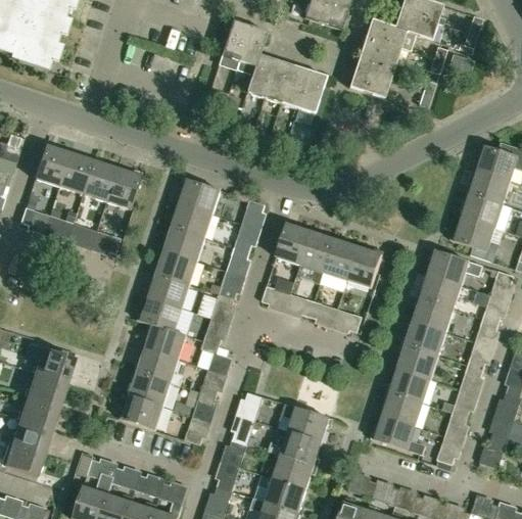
[(0,49),(17,55),(16,59),(47,69),(69,0),(0,0),(0,49)]
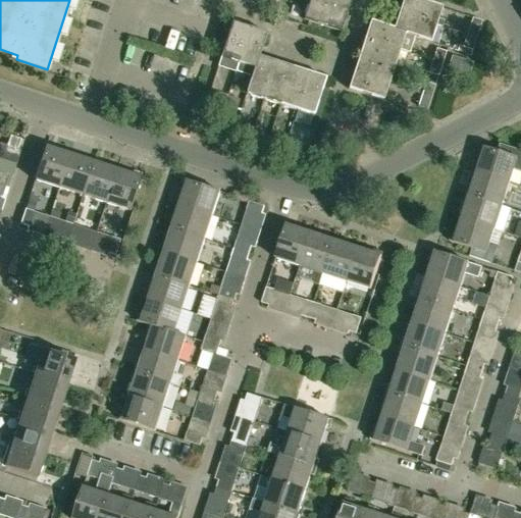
[(340,29),(346,11),(311,0),(308,0),(302,16),(340,29)]
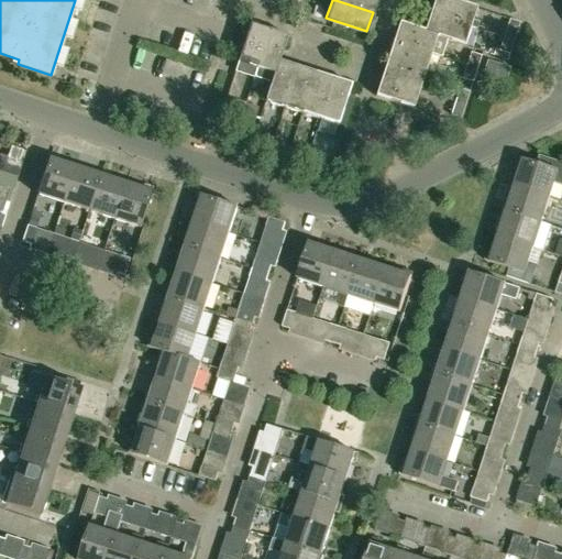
[(373,12),(376,0),(335,0),(373,12)]
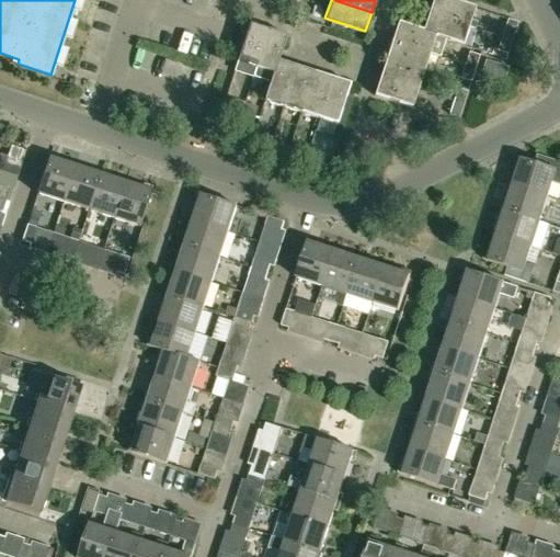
[(431,0),(427,10),(468,23),(473,4),(458,0),(431,0)]
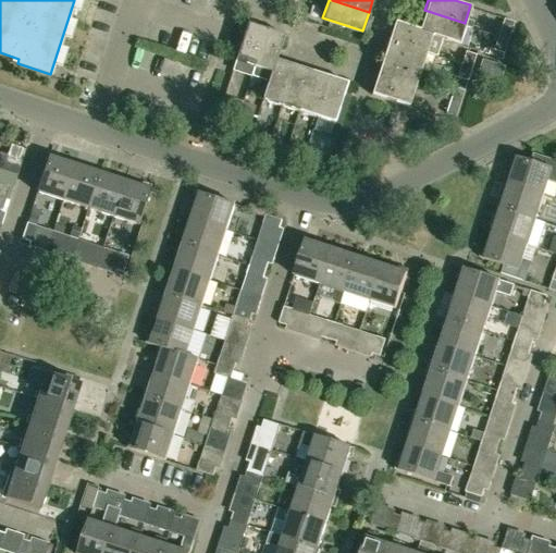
[(458,41),(465,23),(424,10),(419,27),(418,28),(431,33),(442,36),(458,41)]
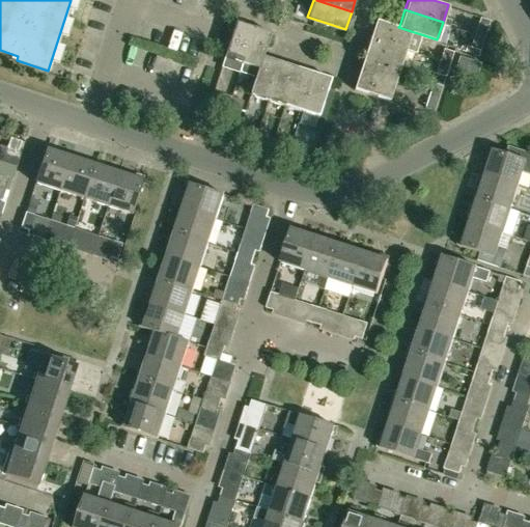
[(239,68),(252,25),(235,19),(221,63),(239,68)]
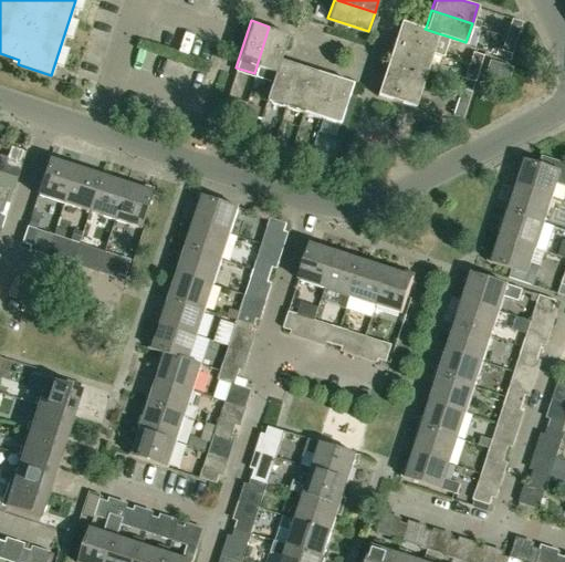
[(425,29),(426,28),(400,20),(394,39),(432,51),(443,54),(449,37),(438,33),(425,29)]
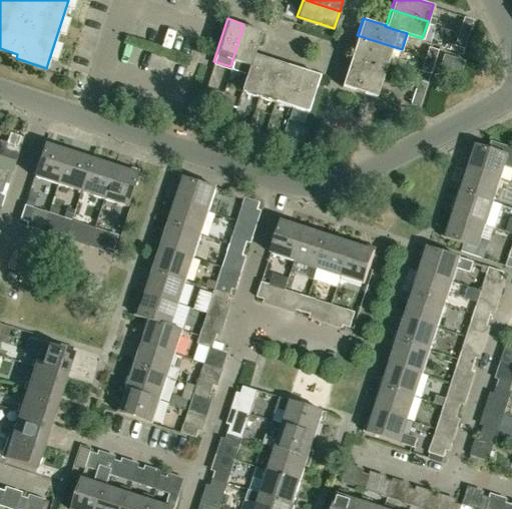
[(461,19),(458,31),(467,34),(471,22),(461,19)]
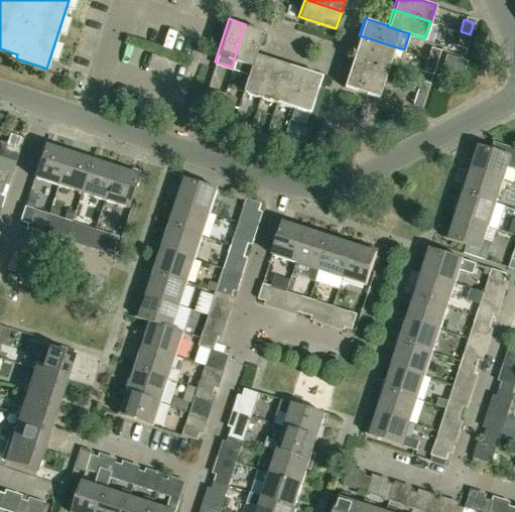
[(255,52),(262,29),(245,24),(232,67),(248,73),(250,65),(251,65),(255,52)]
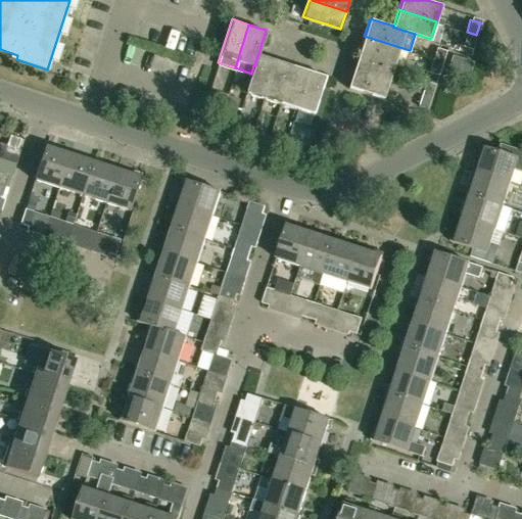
[(467,32),(463,44),(472,47),(476,35),(467,32)]
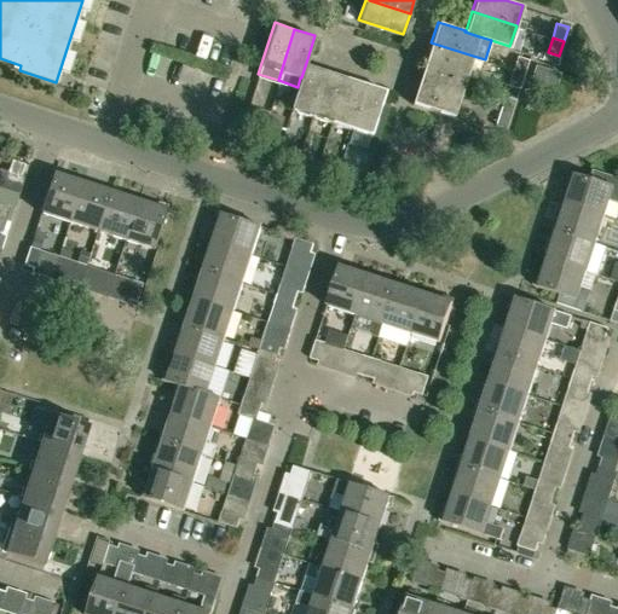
[(467,75),(473,56),(431,42),(425,62),(467,75)]
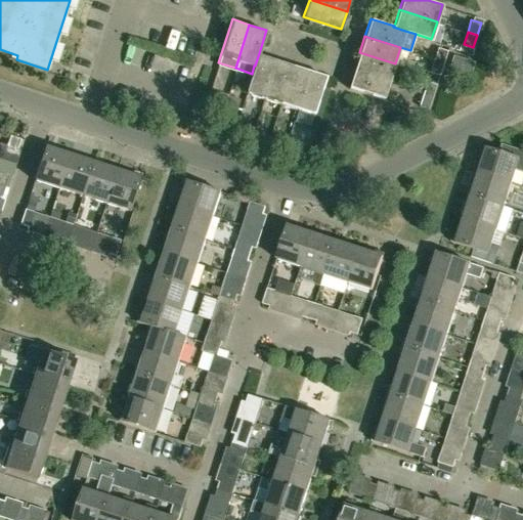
[(437,46),(434,58),(442,60),(446,48),(437,46)]
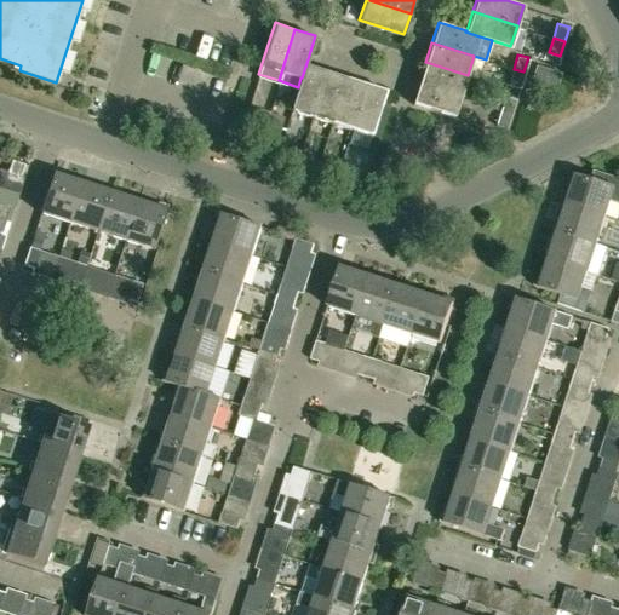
[(460,96),(468,75),(425,62),(419,81),(460,96)]
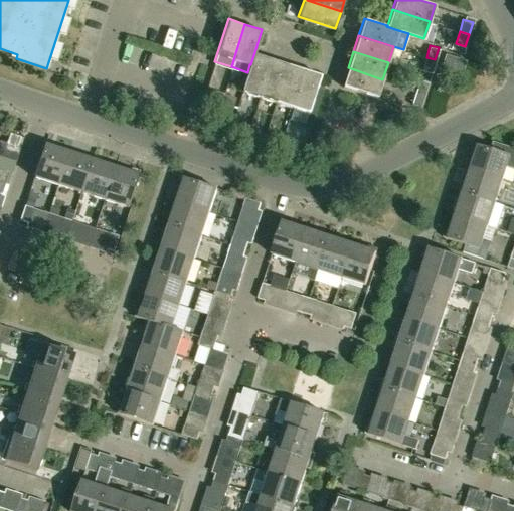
[(271,57),(254,52),(250,64),(249,64),(247,72),(241,90),(259,95),(271,57)]
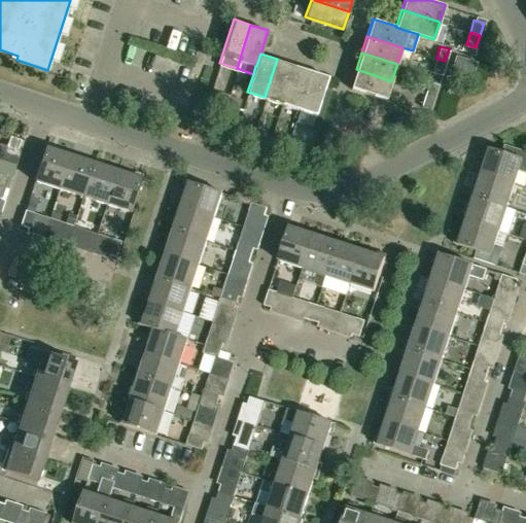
[(455,54),(450,67),(471,74),(477,61),(455,54)]
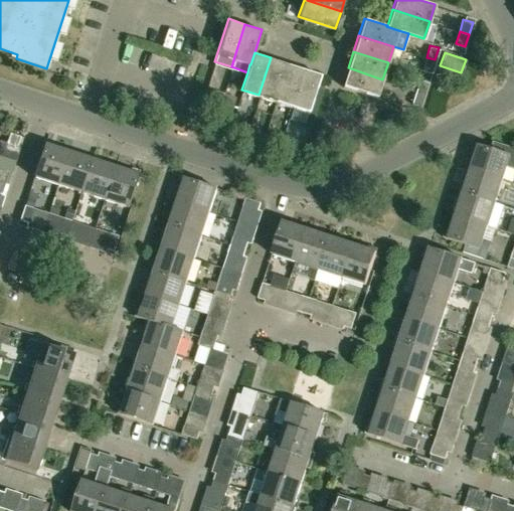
[(275,101),(287,63),(271,57),(259,95),(275,101)]
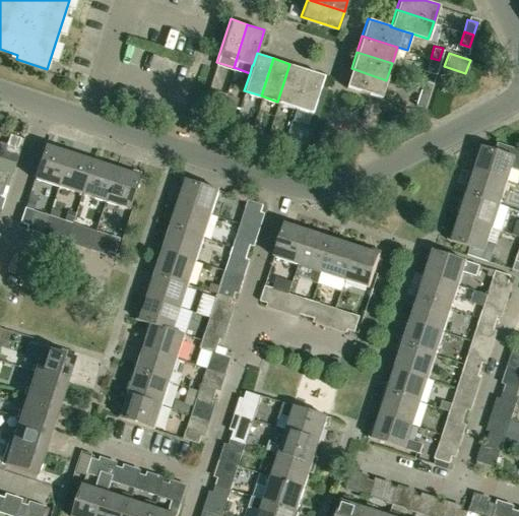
[(431,58),(427,69),(436,72),(439,60),(431,58)]
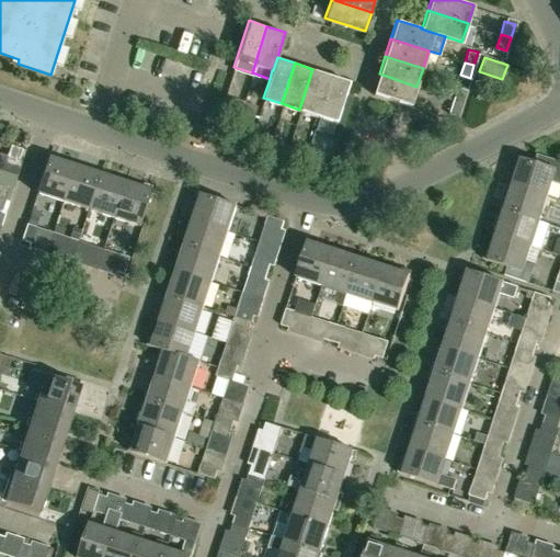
[(331,75),(313,69),(312,69),(299,110),(317,115),(331,75)]
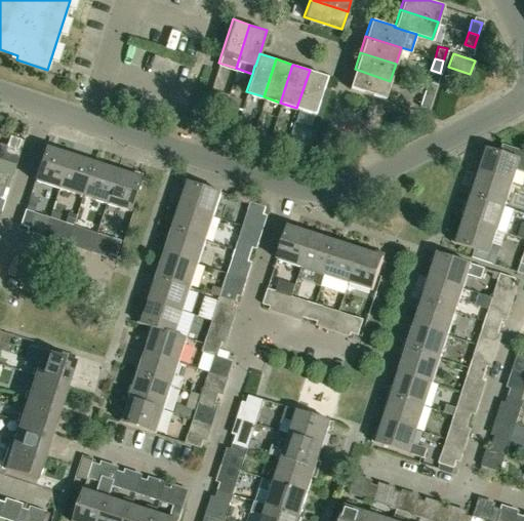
[(385,98),(390,81),(355,69),(349,86),(385,98)]
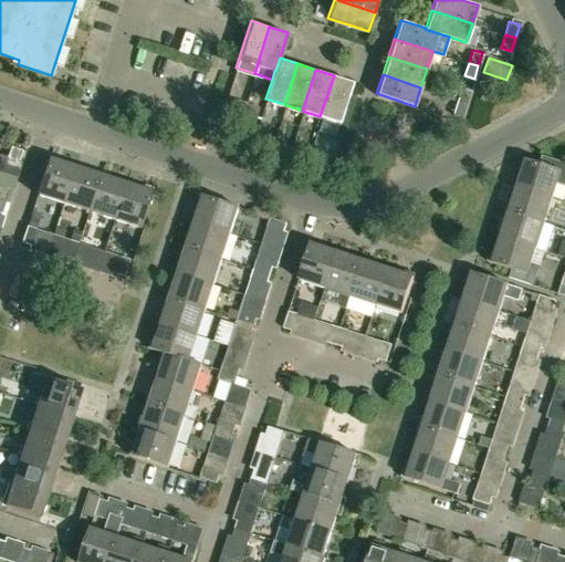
[(334,75),(320,116),(338,123),(352,81),(334,75)]
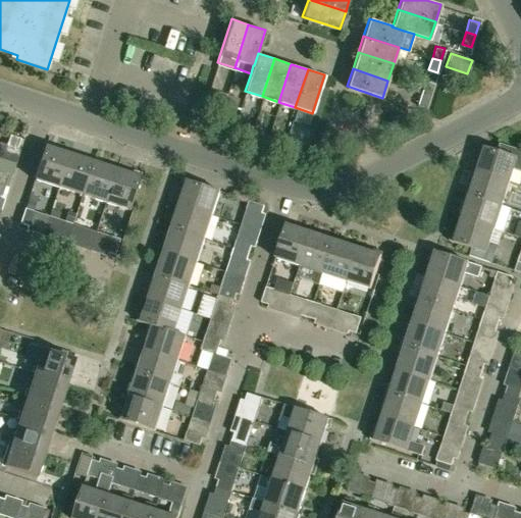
[(425,79),(421,91),(430,94),(434,82),(425,79)]
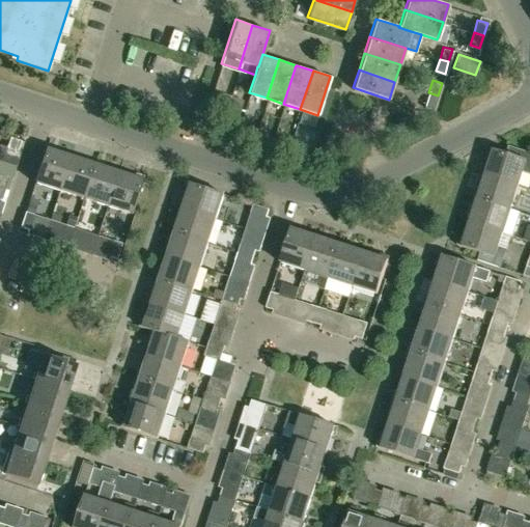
[(218,90),(215,100),(227,104),(230,94),(218,90)]
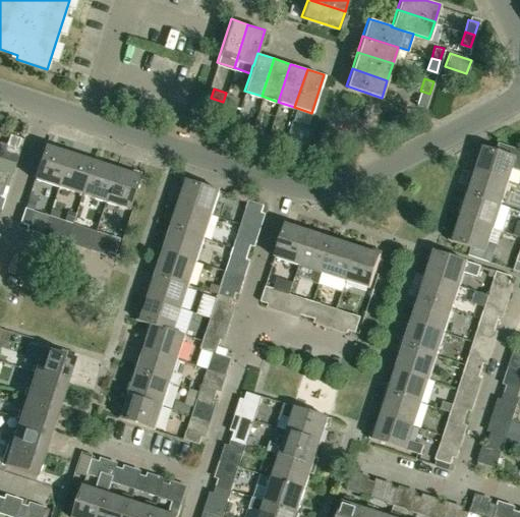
[(420,91),(416,103),(425,106),(429,94),(420,91)]
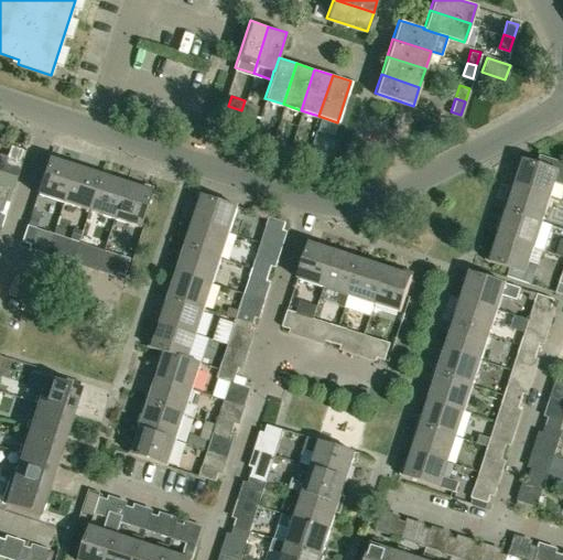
[(245,100),(241,110),(255,115),(258,104),(245,100)]
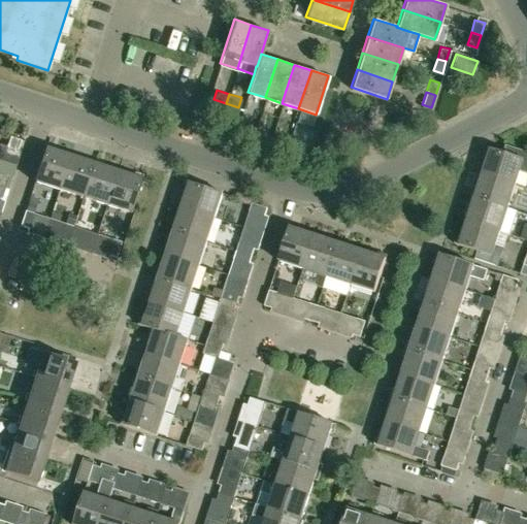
[(241,124),(239,133),(252,137),(255,129),(241,124)]
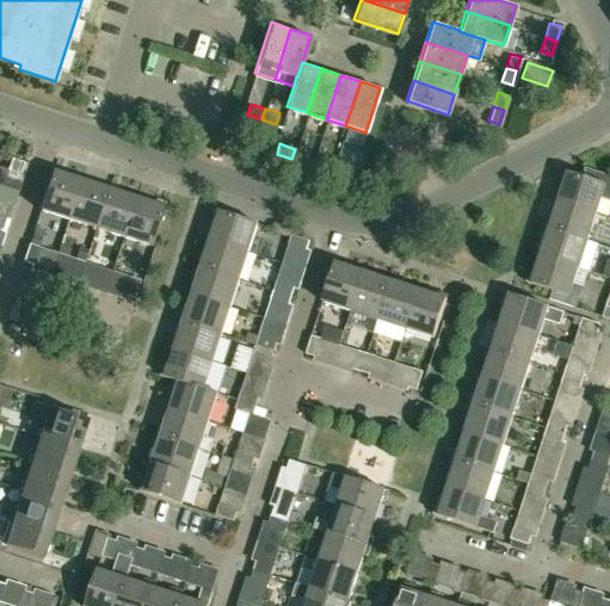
[(295,149),(291,159),(305,164),(308,153),(295,149)]
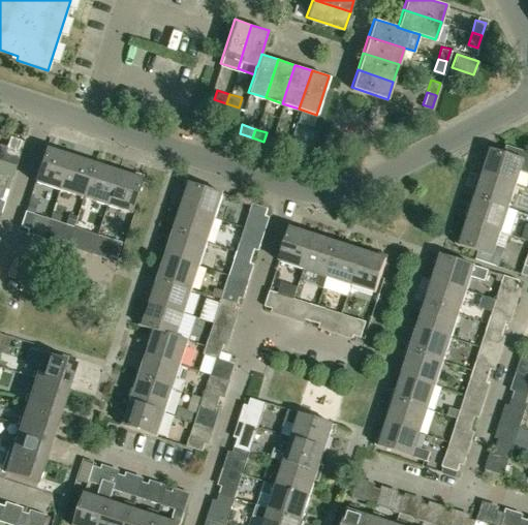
[(6,146),(16,149),(20,137),(9,134),(6,146)]
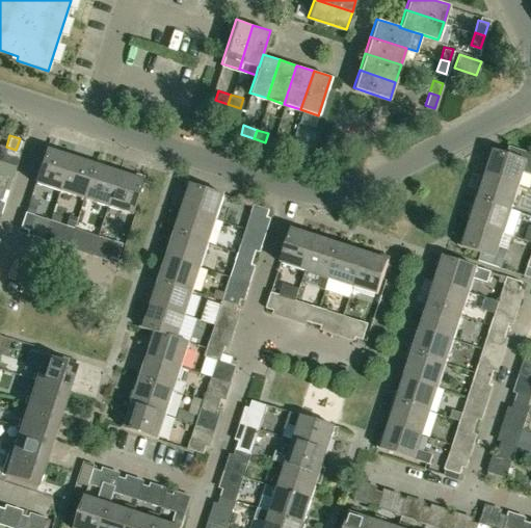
[(277,136),(274,146),(288,150),(291,140),(277,136)]
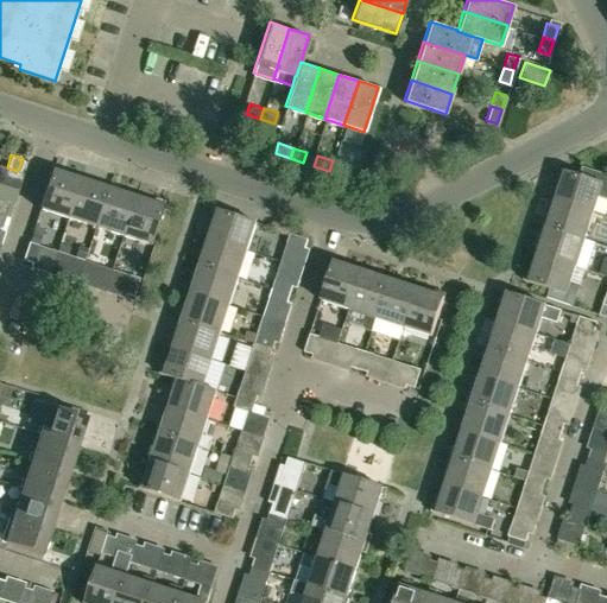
[(333,160),(329,171),(342,175),(346,165),(333,160)]
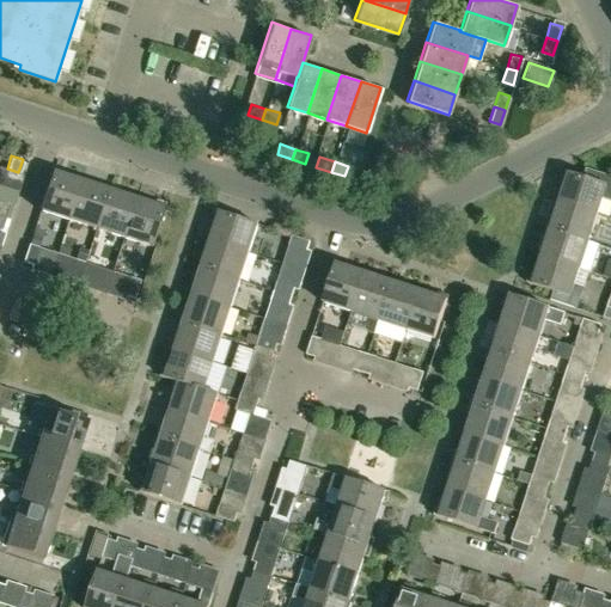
[(558,197),(597,210),(602,195),(610,197),(610,173),(587,166),(585,175),(567,170),(558,197)]
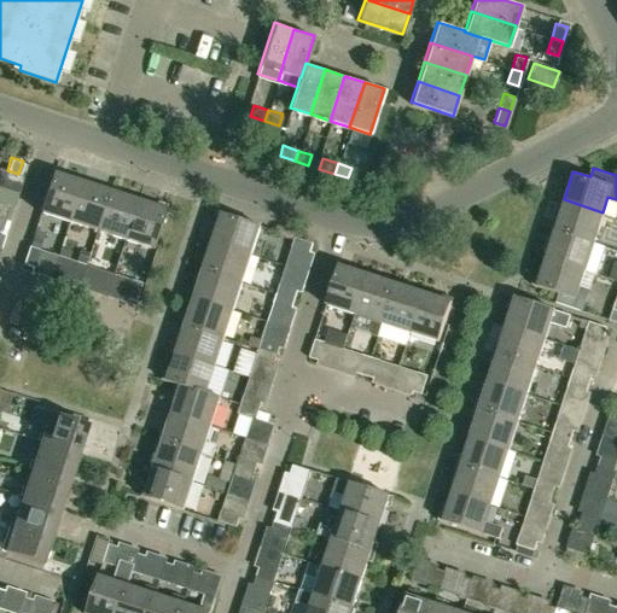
[(68,219),(81,179),(52,170),(40,209),(68,219)]
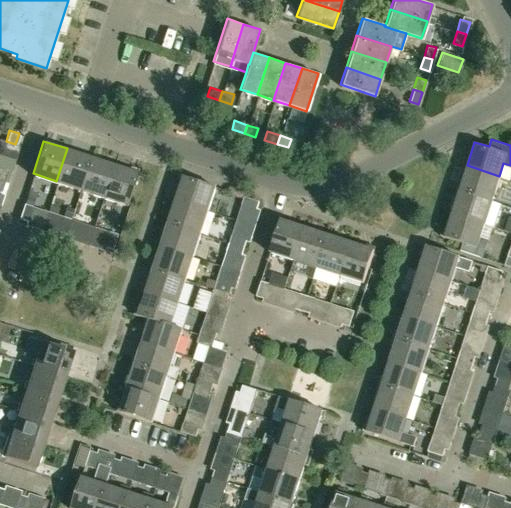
[(79,188),(90,156),(67,148),(56,181),(79,188)]
